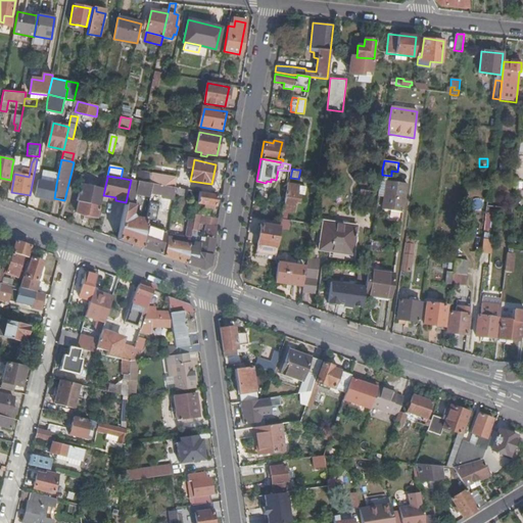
[(161,178),(160,185),(175,188),(177,181),(161,178)]
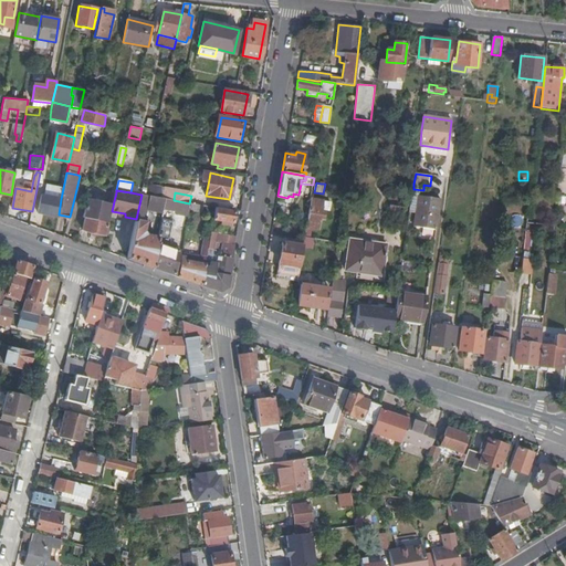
[(38,213),(58,218),(59,215),(61,199),(42,195),(38,213)]
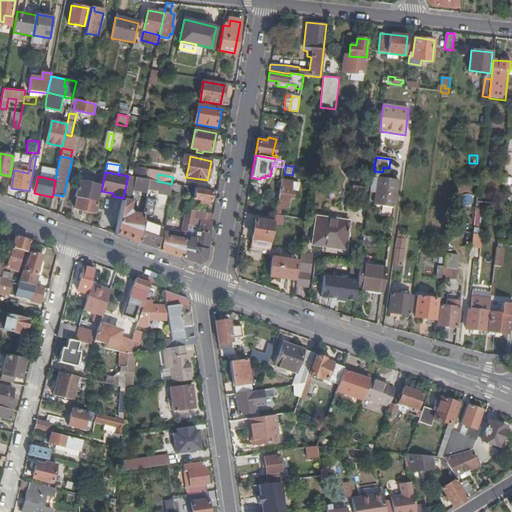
[(123,198),(115,234),(139,242),(143,220),(144,216),(131,214),(129,211),(133,189),(148,192),(149,189),(150,180),(128,176),(123,198)]
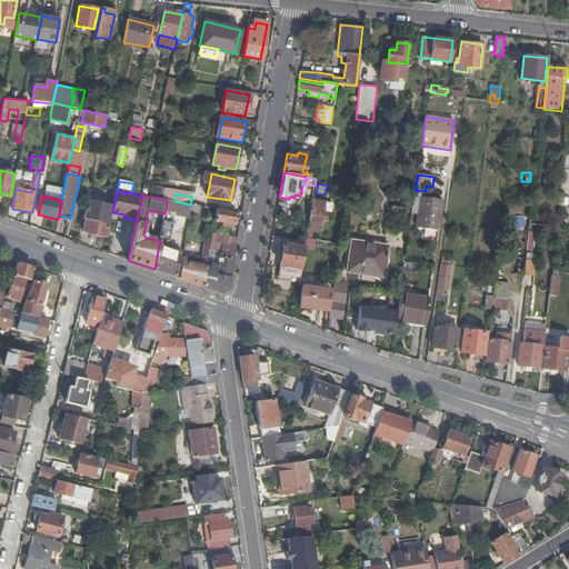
[(442,201),(422,198),(418,229),(438,232),(442,201)]
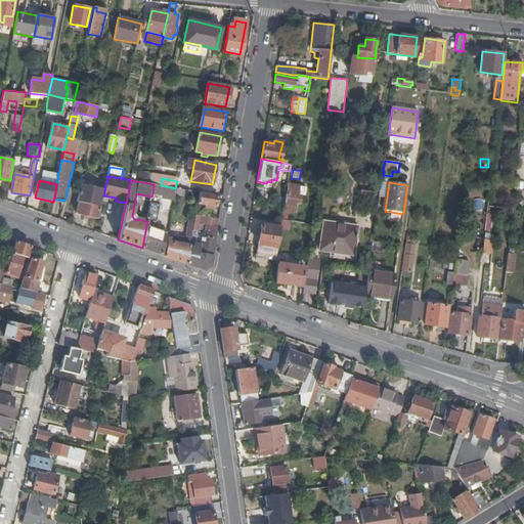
[(161,185),(154,184),(153,193),(167,197),(166,200),(175,201),(176,195),(177,188),(175,188),(161,185)]
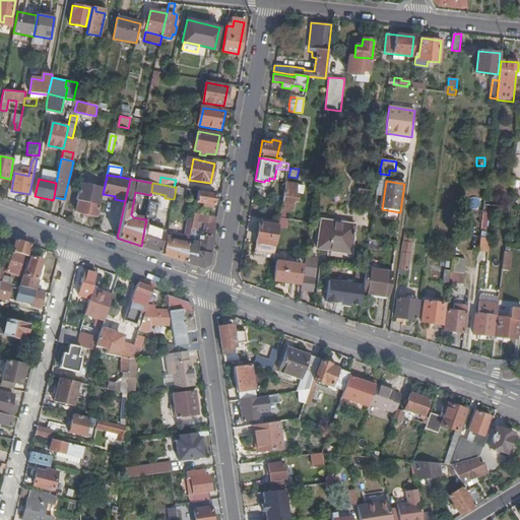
[(281,205),(281,208),(286,209),(293,209),(294,201),(297,201),(298,196),(295,195),(297,186),(285,184),(281,205)]
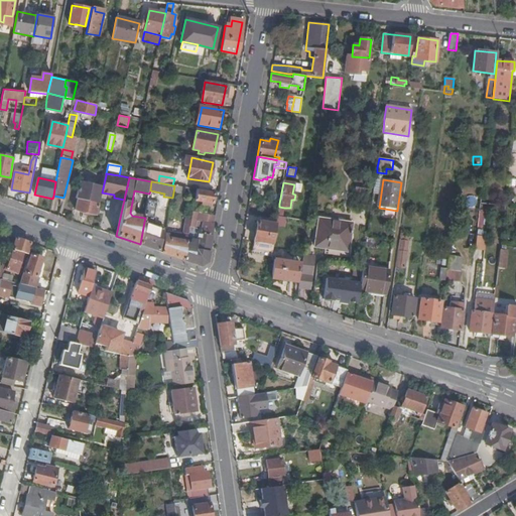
[(79,201),(77,211),(97,215),(99,203),(102,192),(103,188),(81,183),(77,200),(79,201)]
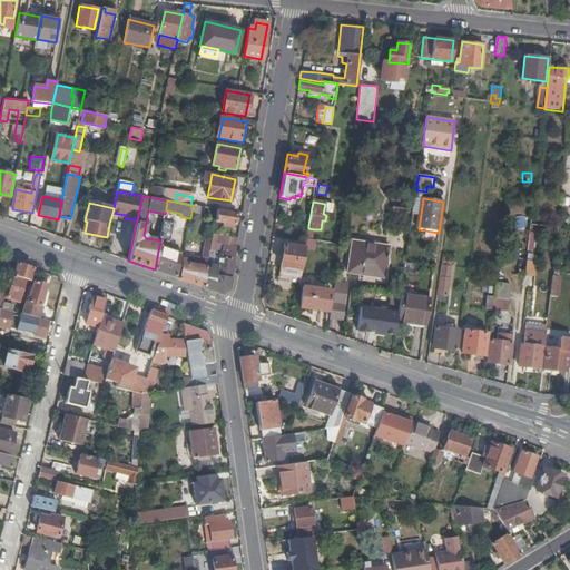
[(327,213),(332,214),(333,205),(325,204),(323,214),(326,215),(327,213)]
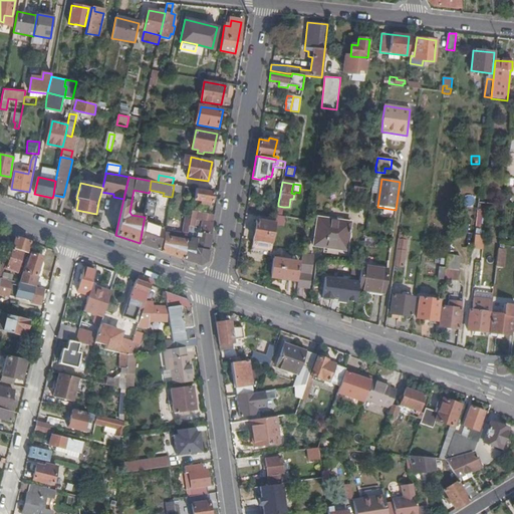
[(174,185),(173,192),(184,194),(185,187),(174,185)]
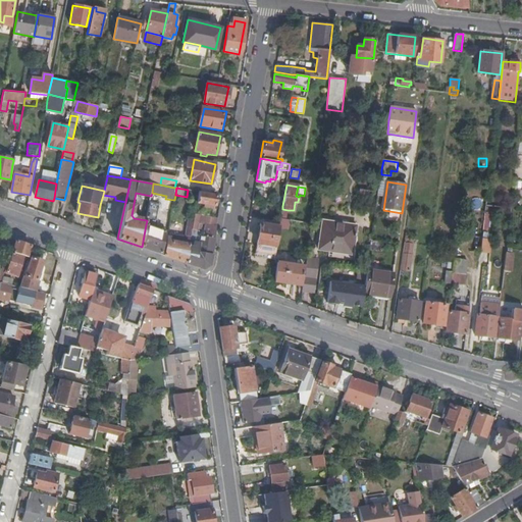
[(368,201),(369,192),(360,191),(359,200),(368,201)]
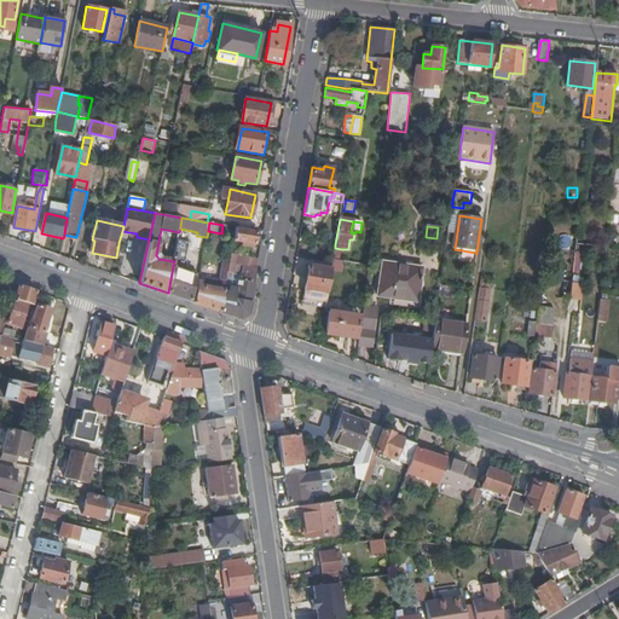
[(255,244),(258,231),(237,227),(235,241),(255,244)]
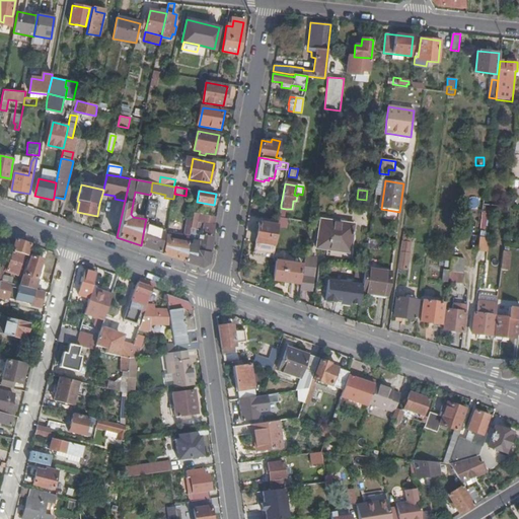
[(510,198),(515,204),(518,201),(513,196),(510,198)]
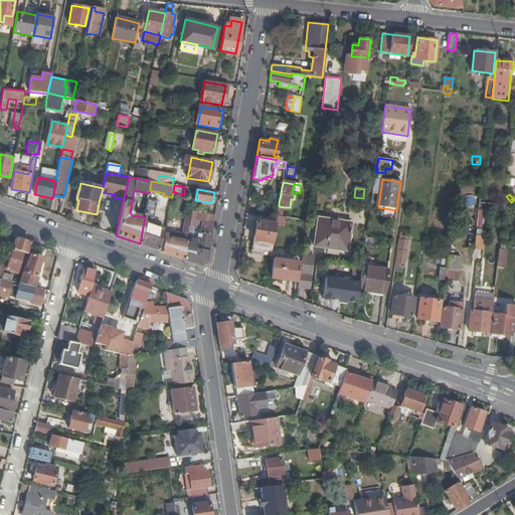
[(145,214),(151,215),(154,200),(148,199),(145,214)]
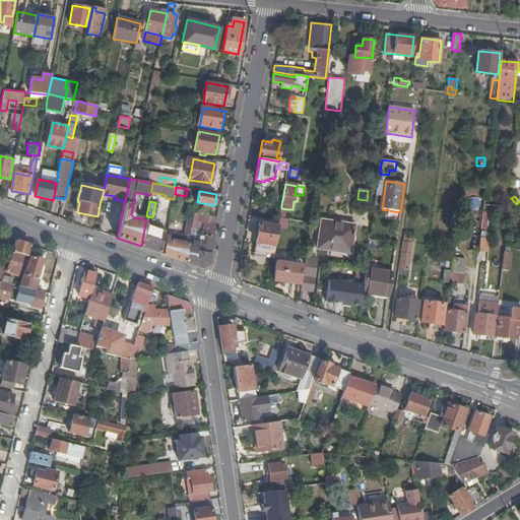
[(205,222),(216,224),(217,217),(200,214),(199,222),(205,223),(205,222)]
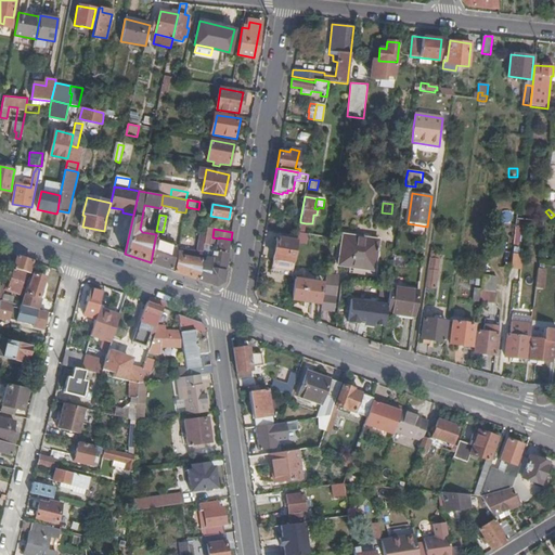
[(298,233),(297,244),(307,245),(308,233),(298,233)]
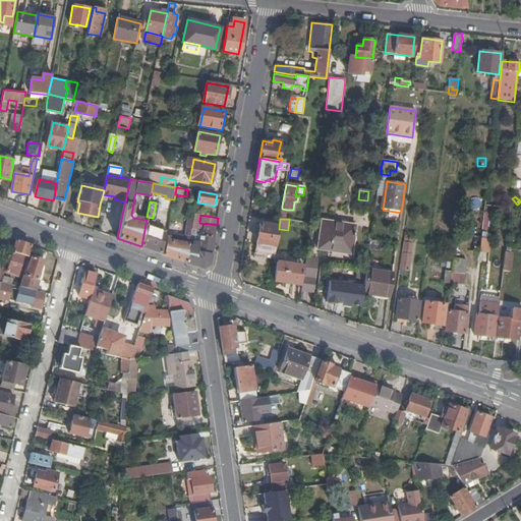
[(317,248),(346,253),(347,249),(352,251),(356,226),(323,220),(317,248)]
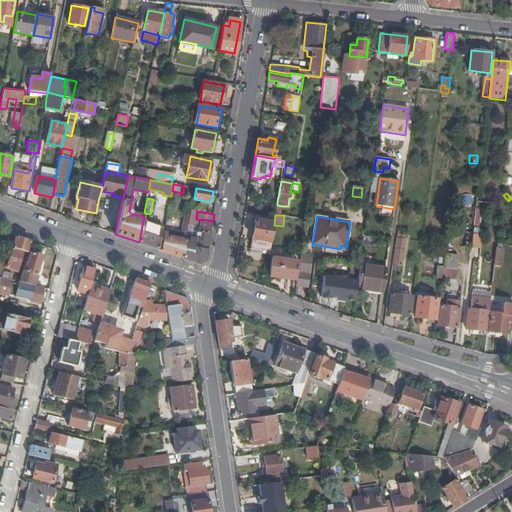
[(186,243),(183,258),(199,264),(206,259),(213,221),(202,219),(202,220),(199,232),(197,232),(195,239),(190,238),(189,243),(186,243)]
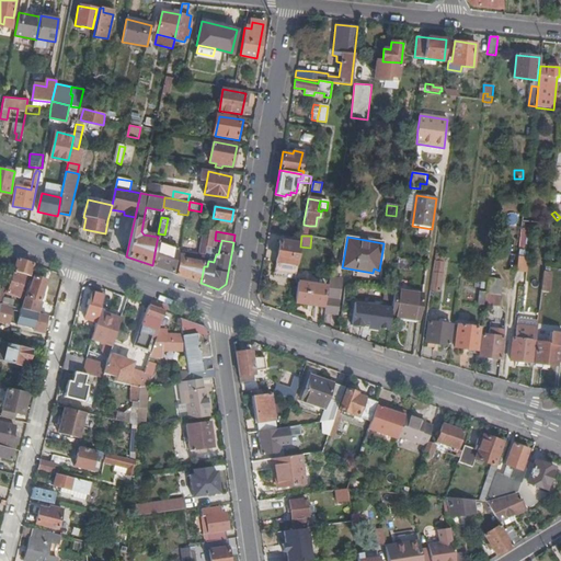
[(157,241),(152,265),(174,273),(179,247),(175,245),(174,248),(162,243),(157,241)]
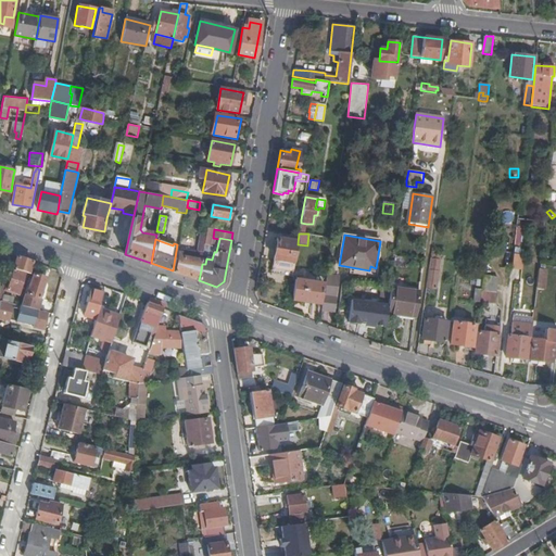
[(294,262),(298,241),(277,239),(274,258),(294,262)]
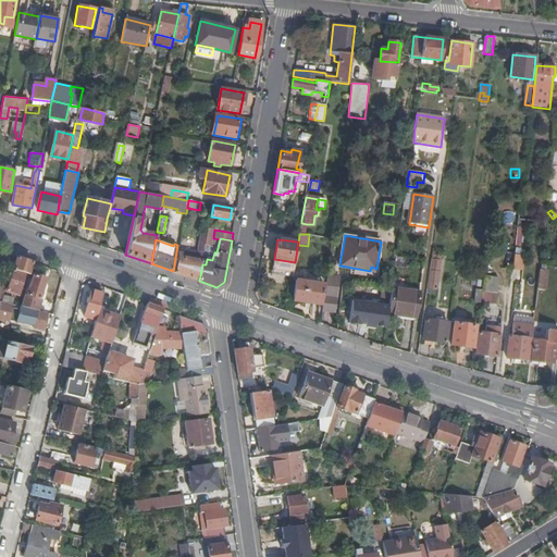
[(180,249),(180,252),(183,254),(183,258),(202,261),(205,254),(198,252),(185,250),(180,249)]
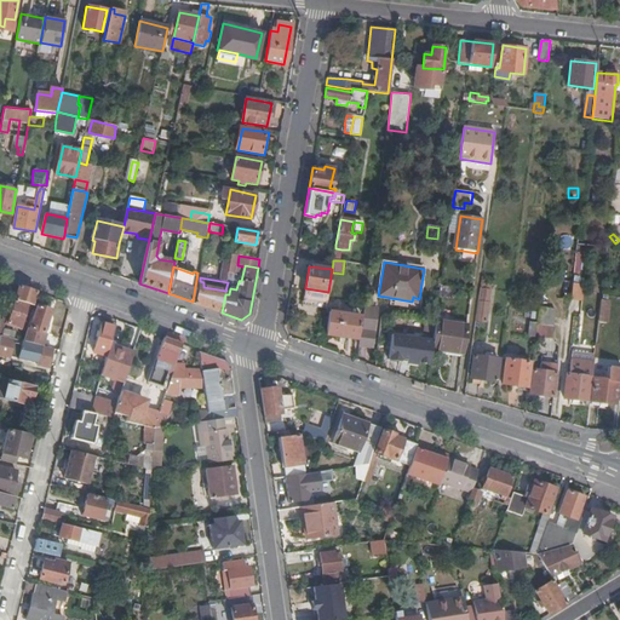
[(581,302),(584,285),(573,283),(570,300),(581,302)]
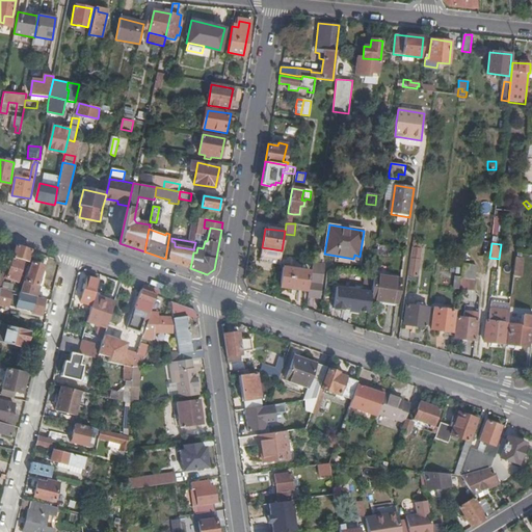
[(31,249),(17,244),(7,276),(17,280),(24,259),(28,261),(31,249)]
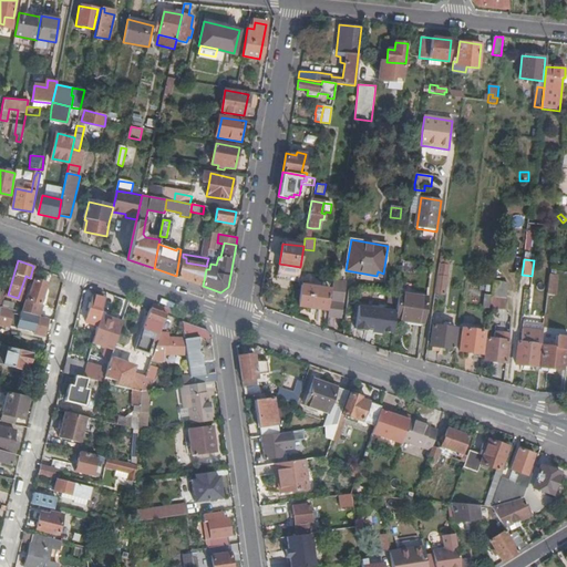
[(402,261),(401,271),(415,274),(416,264),(402,261)]
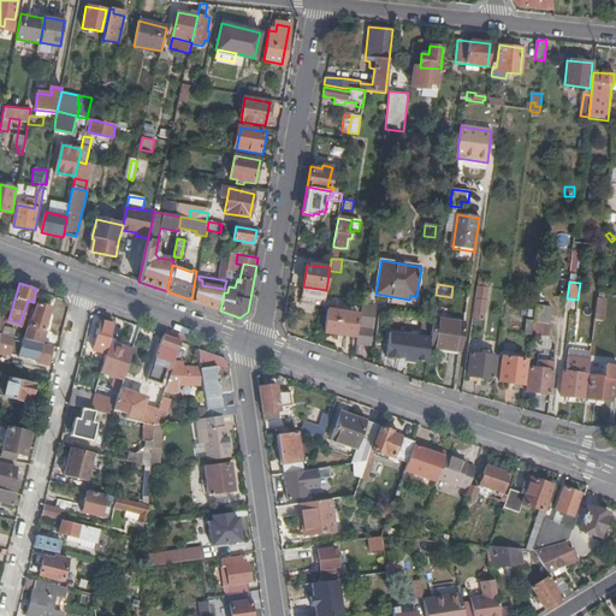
[(473,319),(485,321),(489,302),(490,289),(489,289),(478,288),(473,319)]
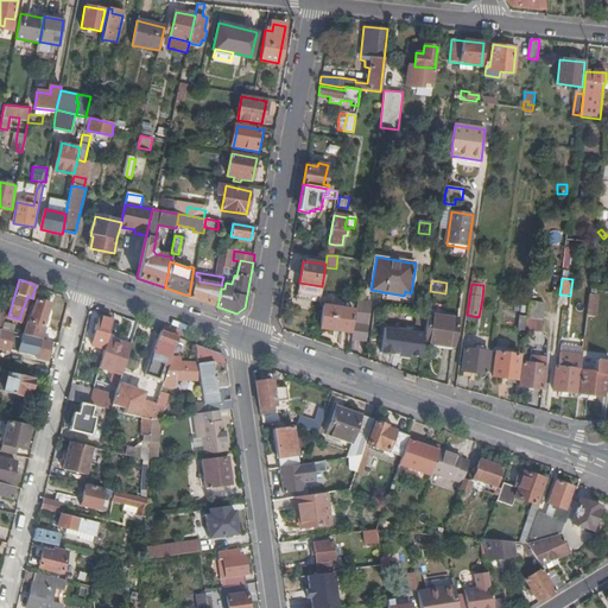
[(37,336),(44,339),(46,327),(42,325),(49,303),(36,299),(30,322),(27,321),(24,334),(37,336)]
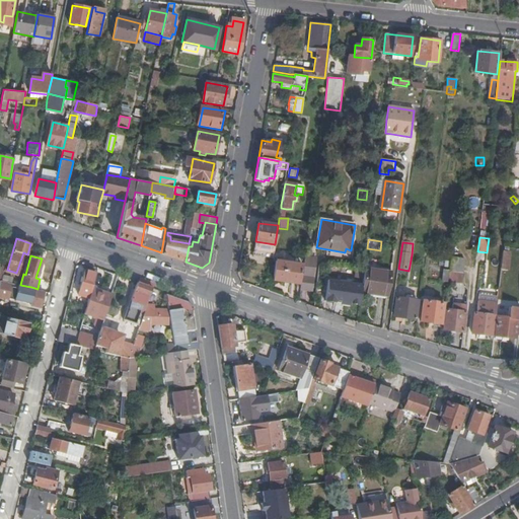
[(464,275),(466,261),(452,258),(451,272),(450,273),(464,275)]
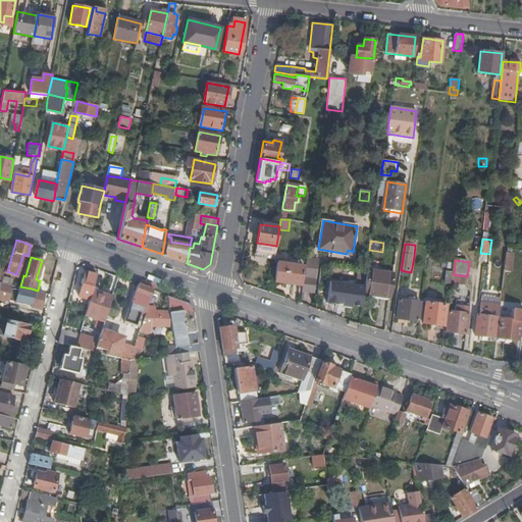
[(303,266),(278,261),(274,281),(300,285),(303,266)]
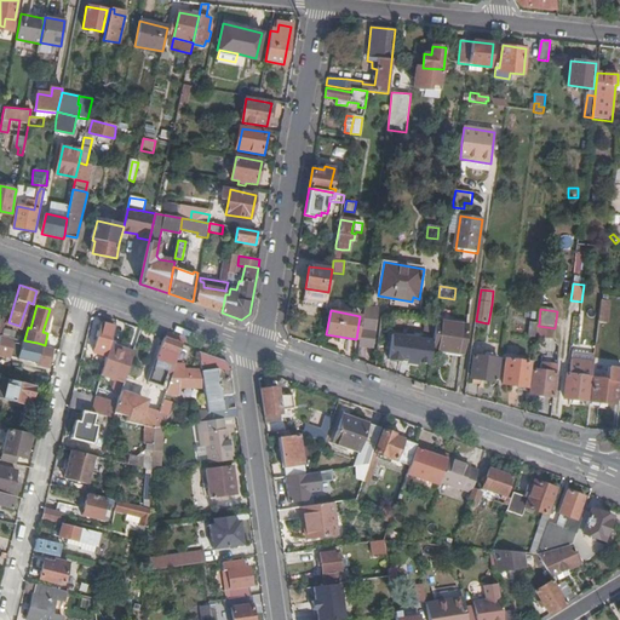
[(609,311),(601,310),(600,320),(600,322),(608,322),(609,311)]
